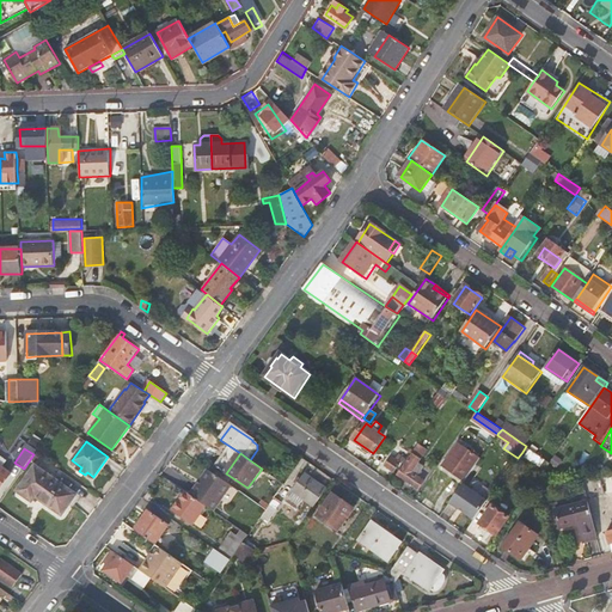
[(418,489),(424,482),(412,472),(421,458),(414,453),(399,475),(418,489)]
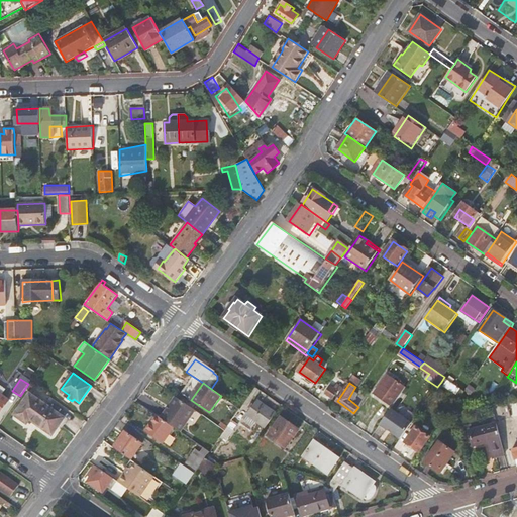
[(393,407),(398,399),(380,386),(375,395),(393,407)]
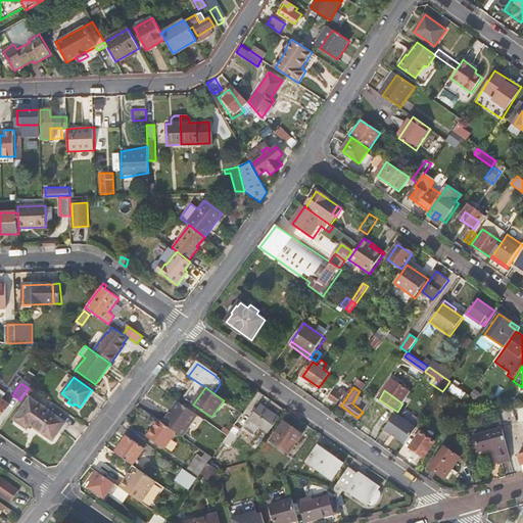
[(338,403),(342,397),(335,392),(330,398),(338,403)]
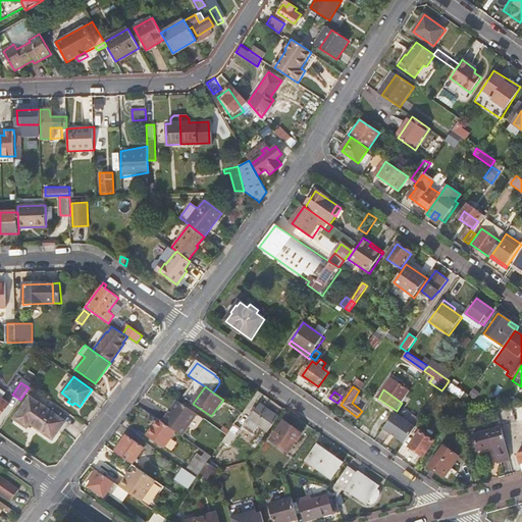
[(0,416),(8,405),(0,398),(0,416)]
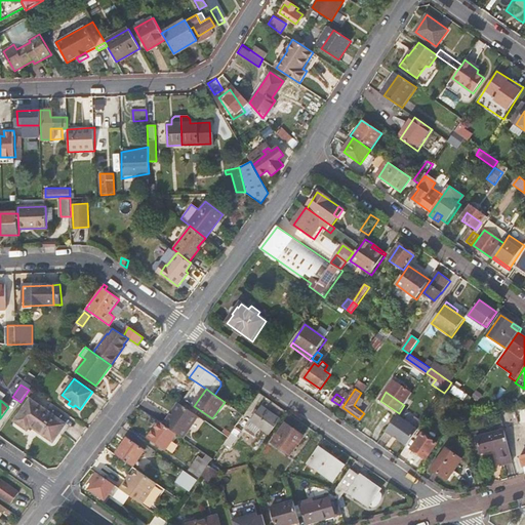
[(52,440),(65,423),(30,400),(15,420),(26,429),(29,425),(52,440)]
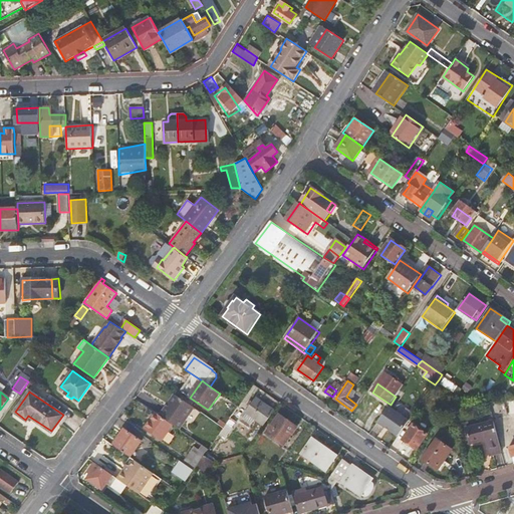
[(160,416),(174,426),(180,430),(195,409),(175,394),(160,416)]
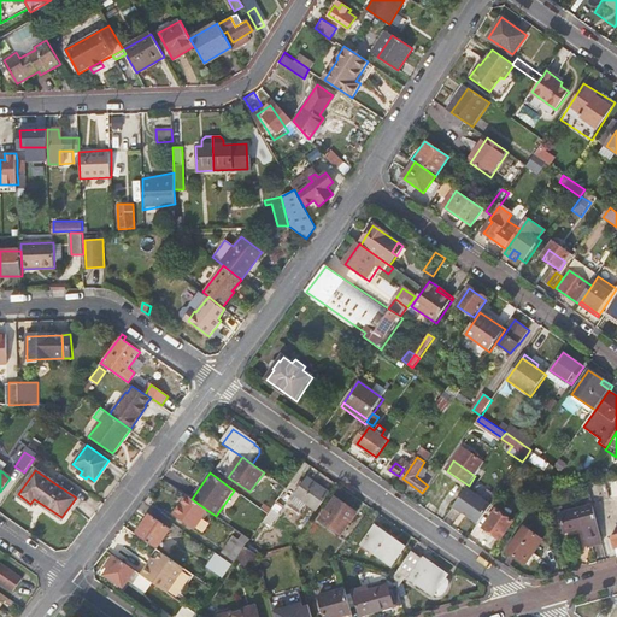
[(317,512),(330,494),(306,477),(294,497),(317,512)]
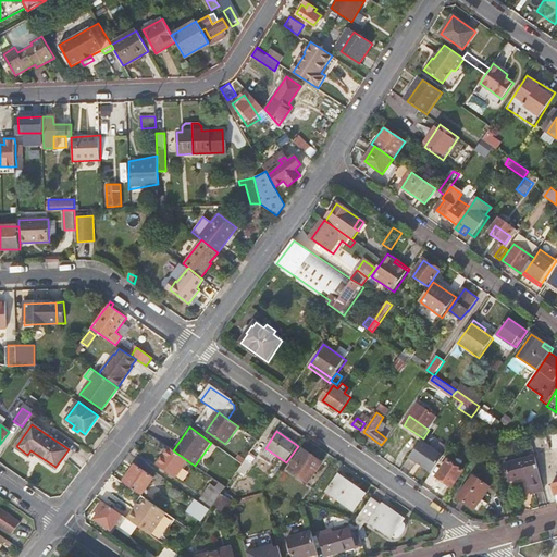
[(444,456),(421,441),(409,457),(419,463),(419,462),(423,466),(422,467),(432,473),(443,458),(444,456)]
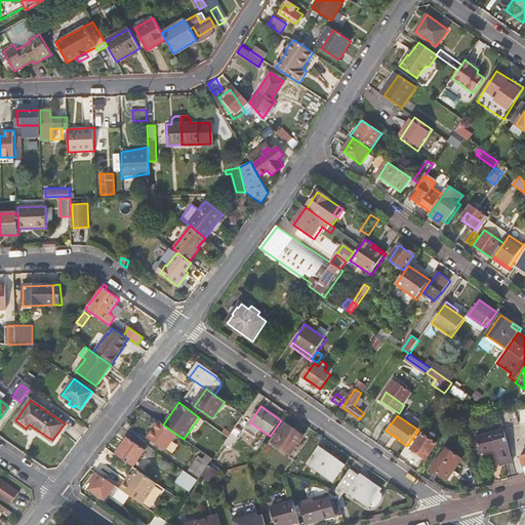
[(163,425),(159,421),(149,437),(167,450),(177,435),(163,425)]
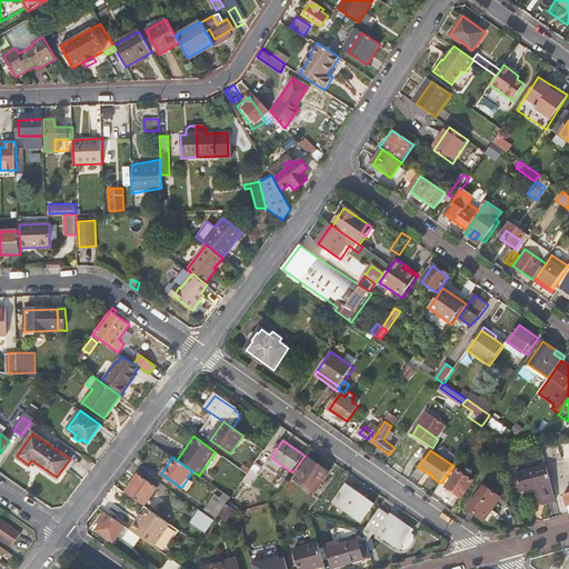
[(316,493),(329,473),(310,460),(297,480),(316,493)]
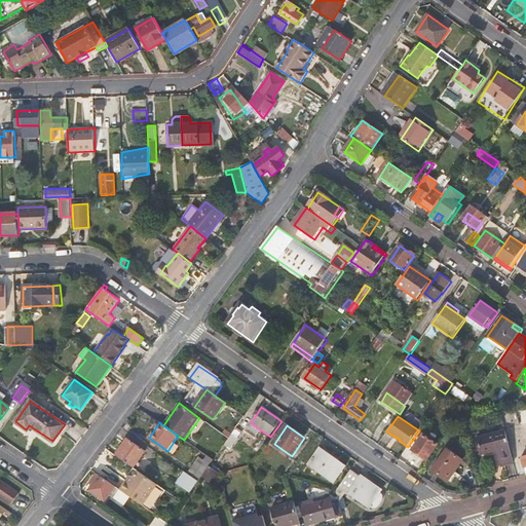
[(502,466),(514,463),(504,431),(477,439),(481,455),(493,452),(492,448),(496,447),(498,450),(502,466)]
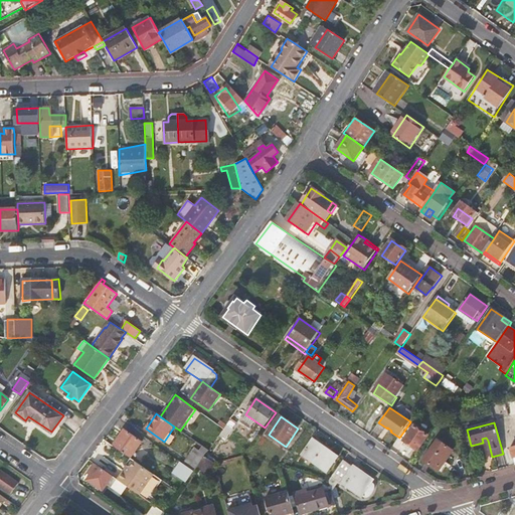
[(399,438),(397,440),(402,444),(404,442),(418,452),(428,437),(409,423),(399,438)]
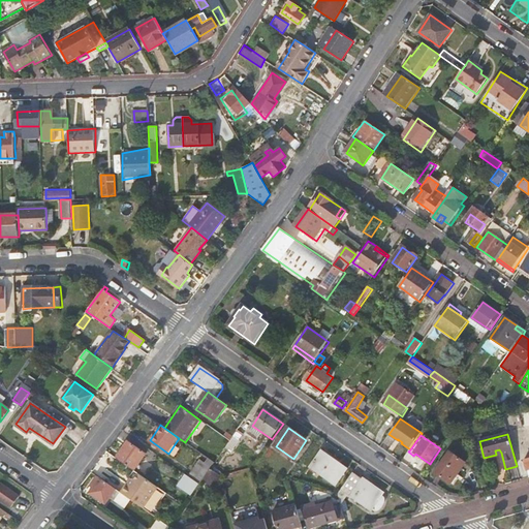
[(232,438),(230,441),(225,449),(231,454),(239,442),(232,438)]
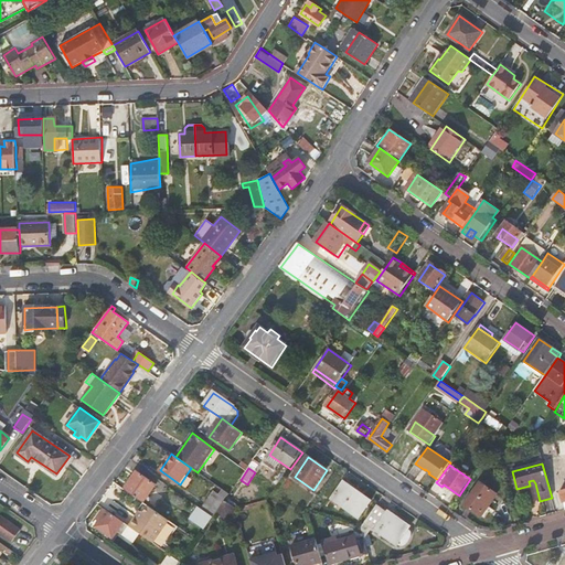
[(137,472),(125,490),(145,503),(157,486),(137,472)]
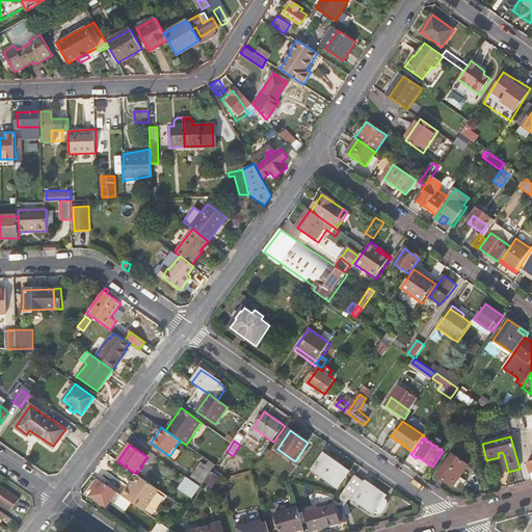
[(350,472),(324,454),(313,470),(339,487),(350,472)]
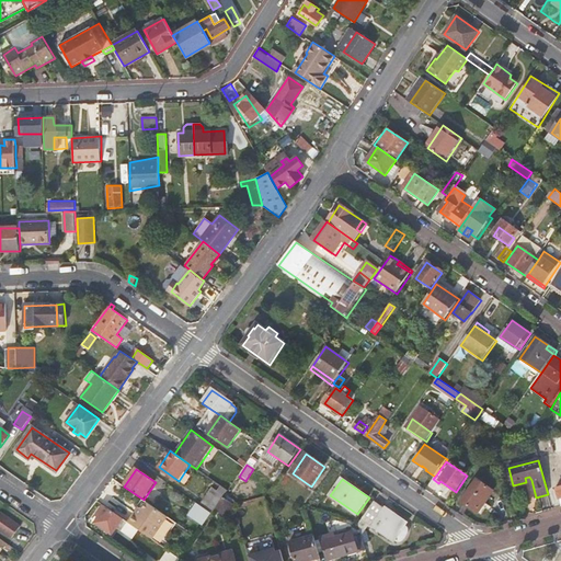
[(479,514),(494,491),(478,480),(462,502),(479,514)]
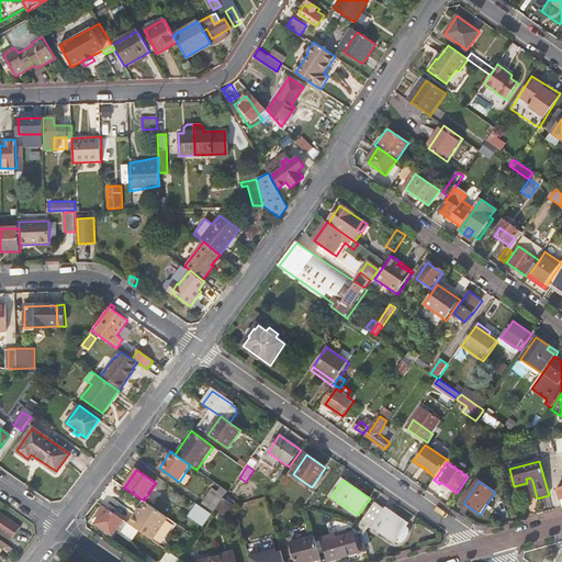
[(217,484),(202,507),(213,515),(216,510),(224,498),(228,492),(217,484)]
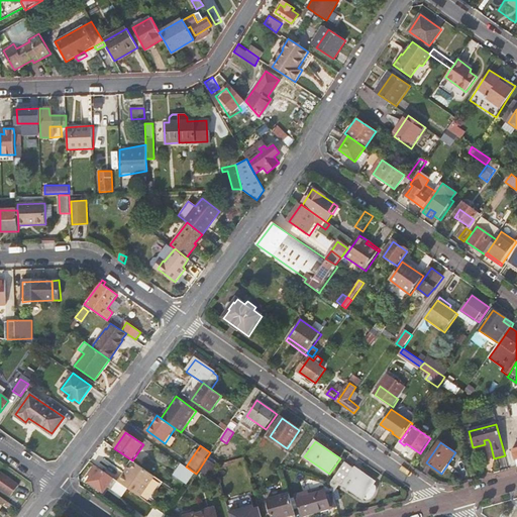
[(209,476),(216,467),(206,458),(199,470),(209,476)]
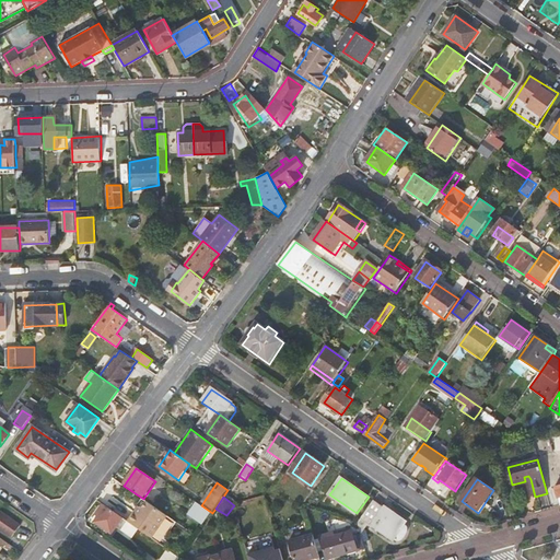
[(173,520),(144,500),(128,522),(149,536),(151,533),(160,539),(173,520)]
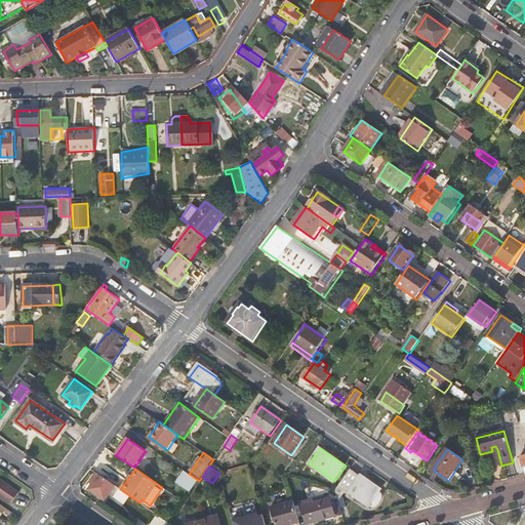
[(380,491),(351,470),(335,491),(338,500),(341,496),(346,492),(368,508),(370,506),(374,509),(380,500),(375,497),(380,491)]
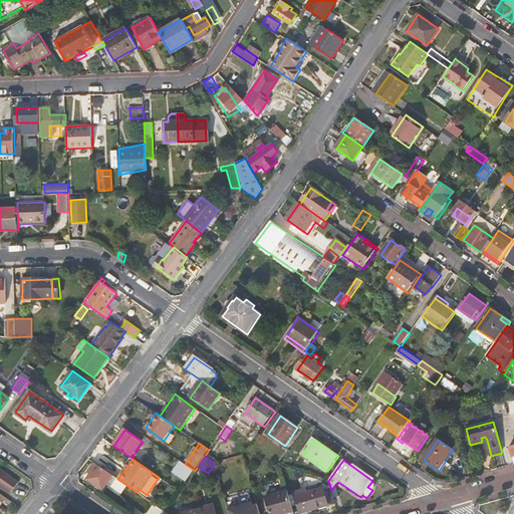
[(185,464),(180,461),(172,474),(186,484),(195,471),(185,464)]
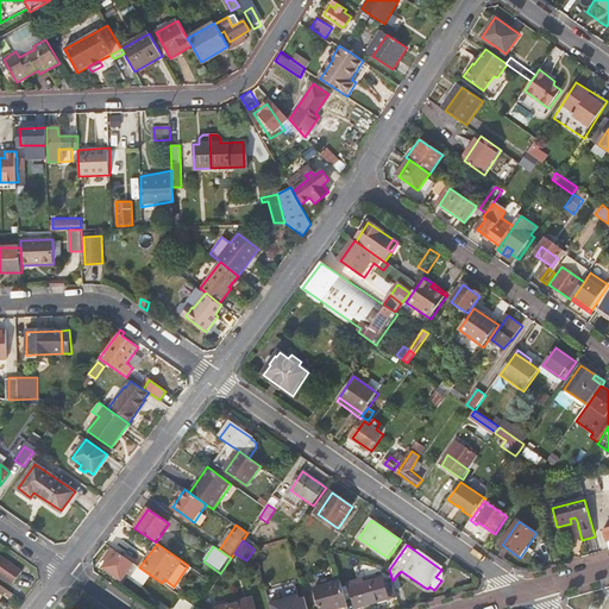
[(102,569),(105,570),(120,582),(133,564),(115,551),(113,550),(102,564),(105,566),(102,569)]
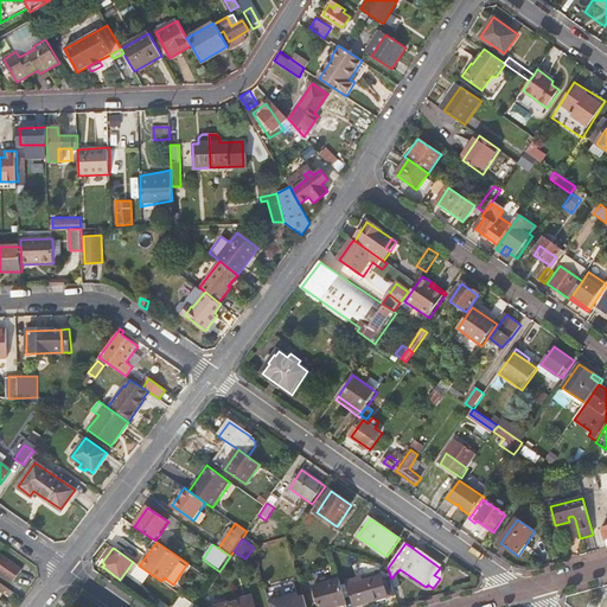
[(0,575),(12,585),(21,572),(0,555),(0,575)]
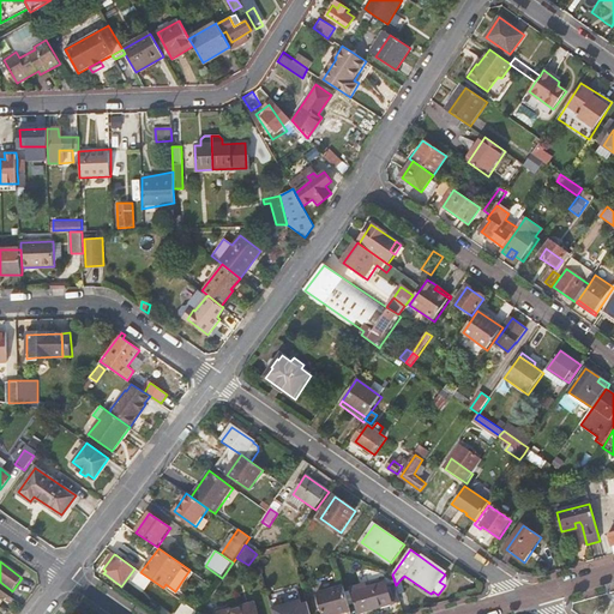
[(361,613),(392,605),(386,583),(363,590),(365,593),(355,595),(360,613),(361,613)]
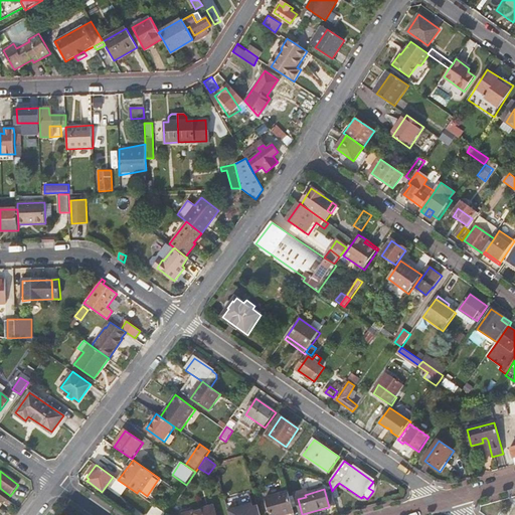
[(271,514),(285,514),(295,513),(289,492),(267,498),(271,514)]
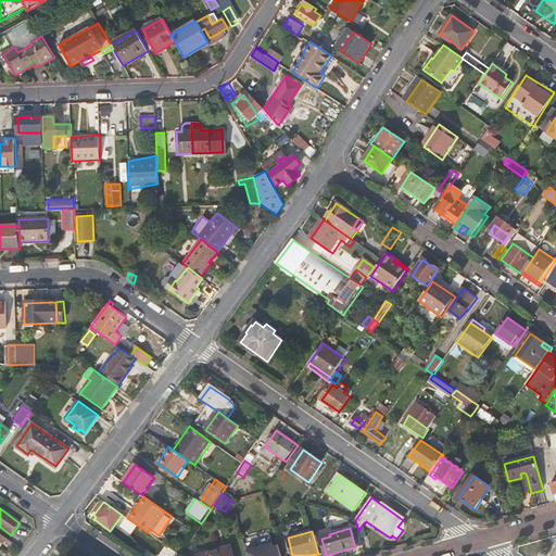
[(247,553),(248,555),(275,555),(273,545),(247,553)]
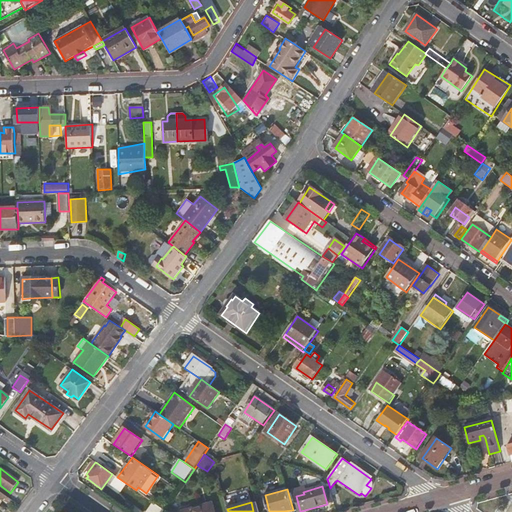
[(148,511),(163,511),(165,510),(154,503),(148,511)]
